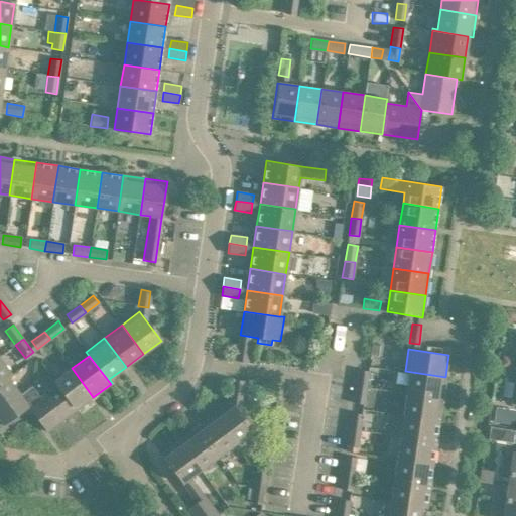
[(12,375),(0,359),(0,383),(8,378),(12,375)]
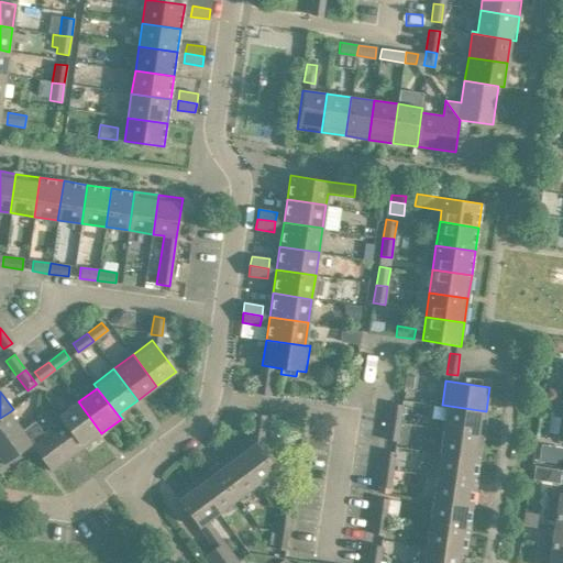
[(101,433),(78,401),(58,416),(62,420),(83,448),(101,433)]
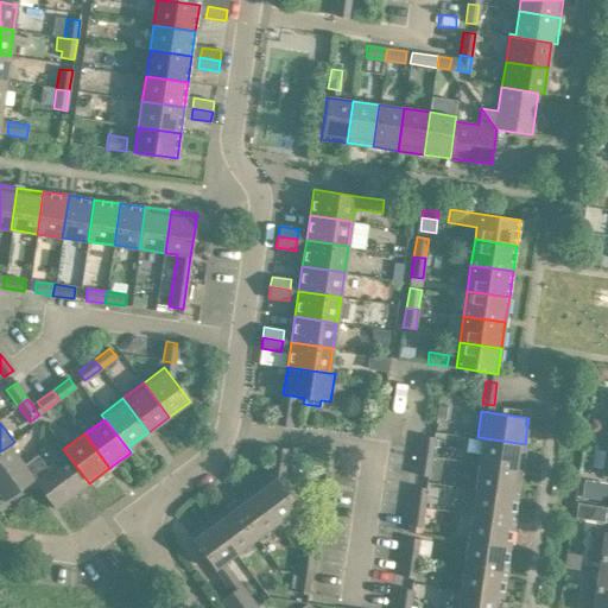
[(434,437),(423,436),(420,455),(431,456),(434,437)]
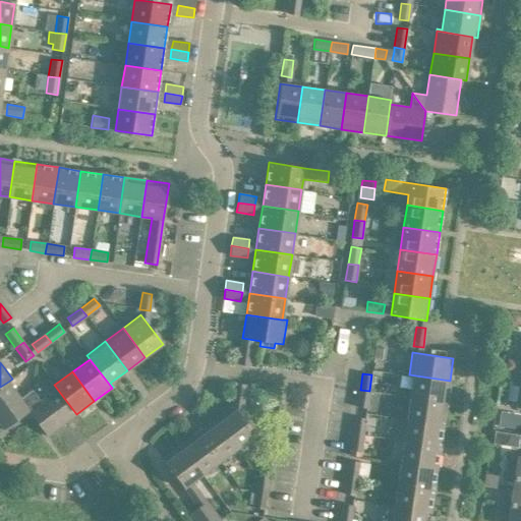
[(450,381),(409,374),(408,377),(413,377),(410,397),(446,402),(450,381)]
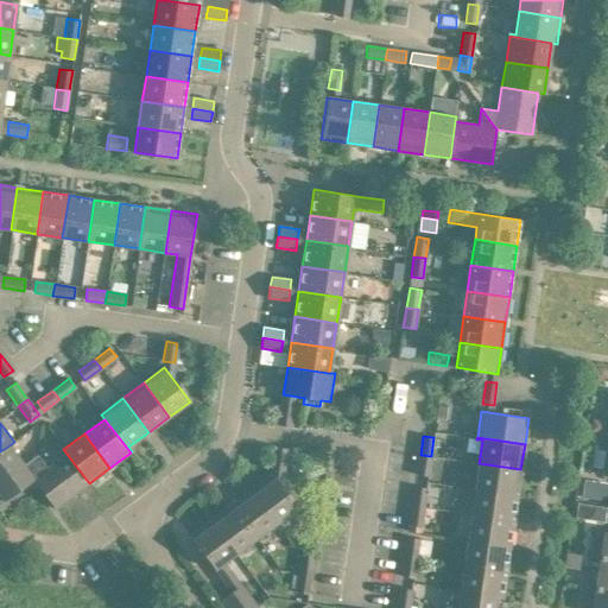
[(10,445),(0,451),(0,494),(5,501),(33,480),(37,455),(24,464),(10,445)]
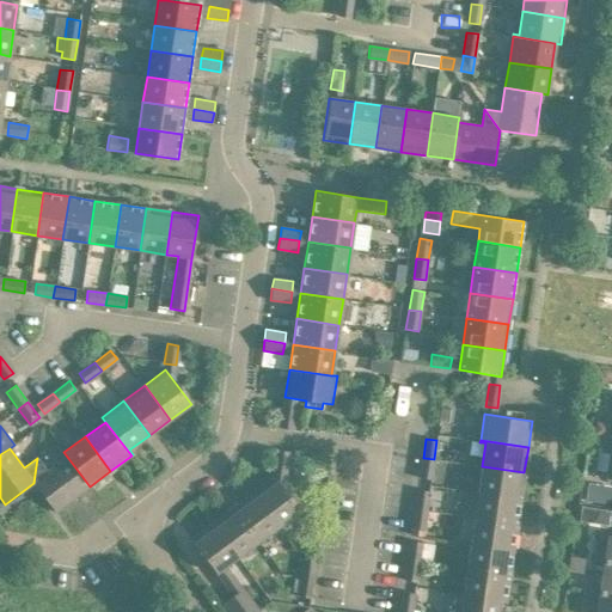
[(277,450),(274,469),(274,470),(285,472),(288,452),(277,450)]
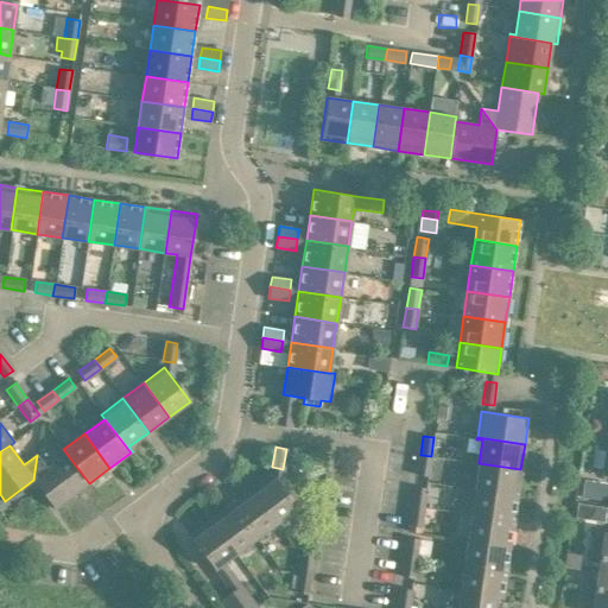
[(37,455),(33,480),(55,508),(89,483),(67,454),(48,468),(37,455)]
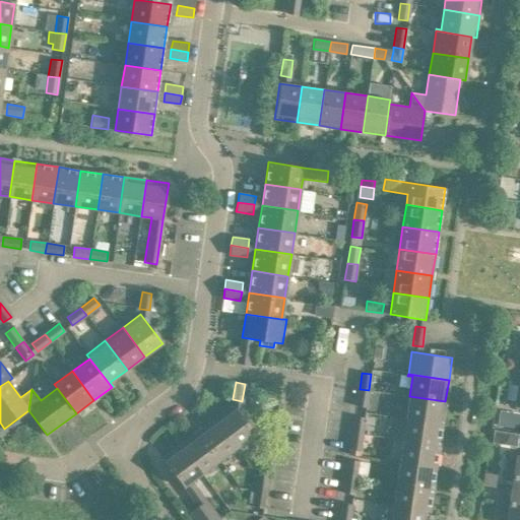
[(369,390),(360,389),(356,406),(367,407),(369,390)]
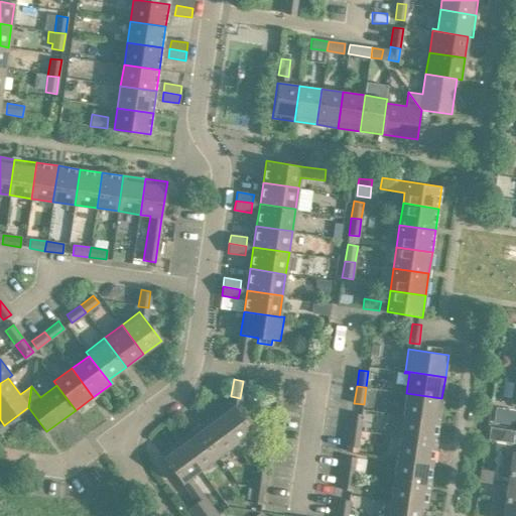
[(441,398),(406,393),(403,415),(438,420),(441,398)]
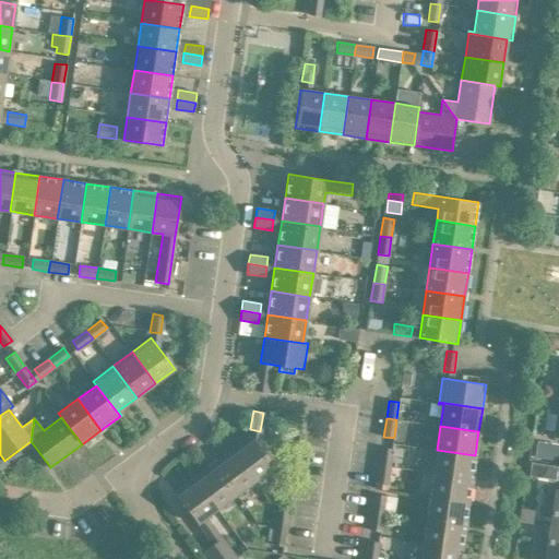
[(251,435),(232,449),(256,480),(274,466),(251,435)]
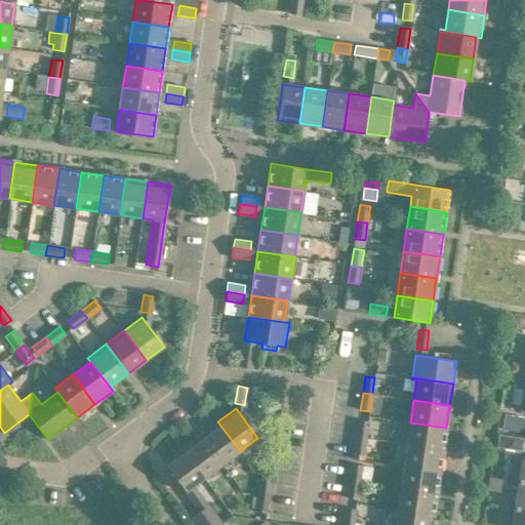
[(368,421),(359,420),(356,437),(366,438),(368,421)]
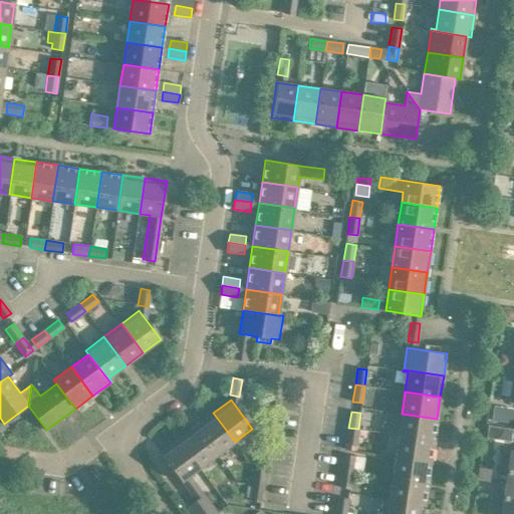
[(235,442),(213,413),(196,426),(217,455),(235,442)]
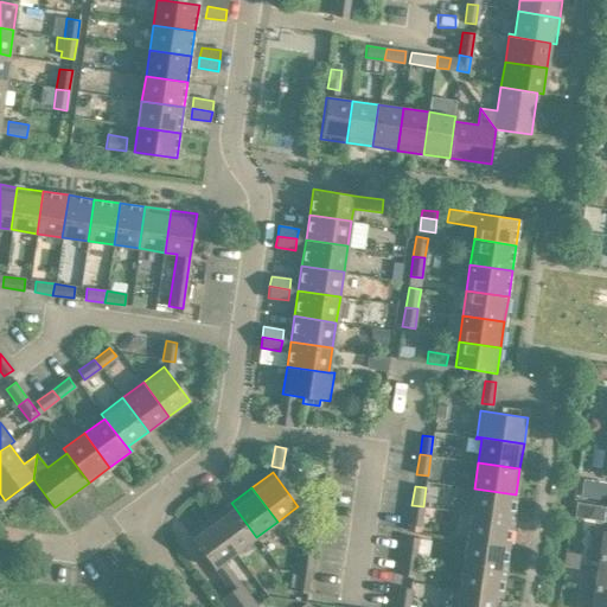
[(474,489),(471,513),(512,519),(516,494),(474,489)]
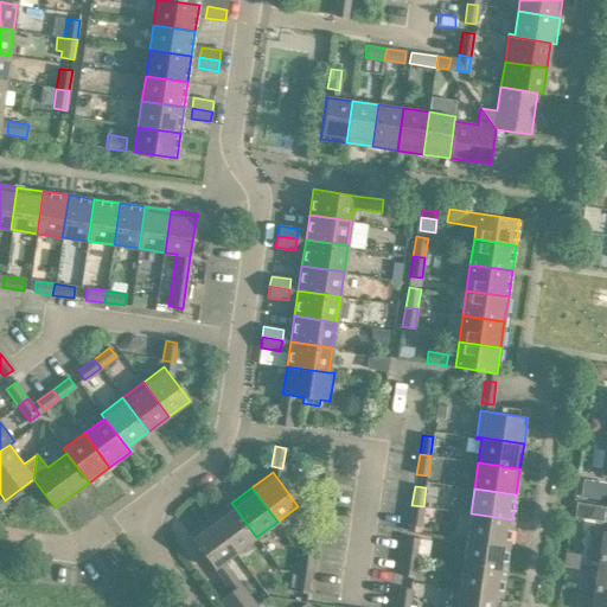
[(575,497),(573,509),(592,512),(594,500),(575,497)]
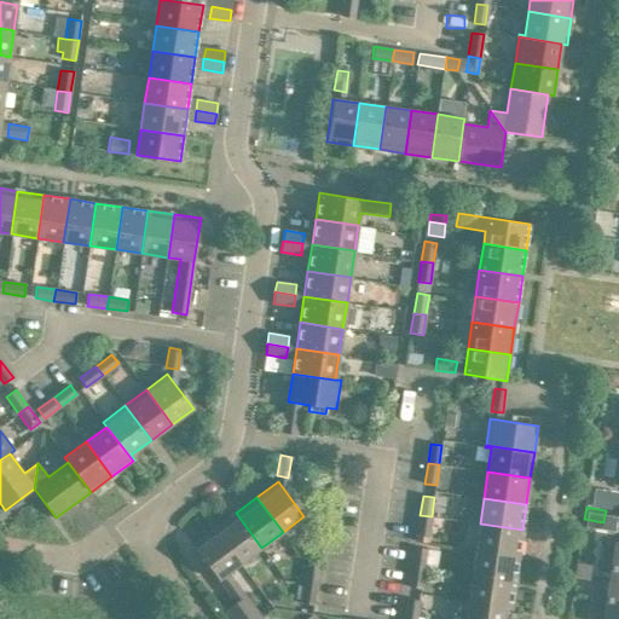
[(236,513),(214,528),(239,563),(261,548),(236,513)]
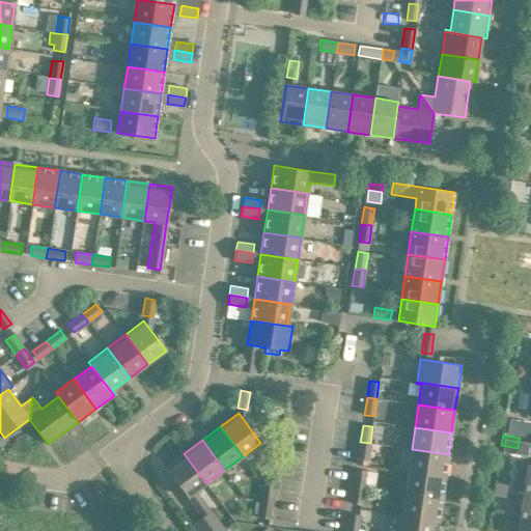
[(360,442),(358,459),(367,460),(370,443),(360,442)]
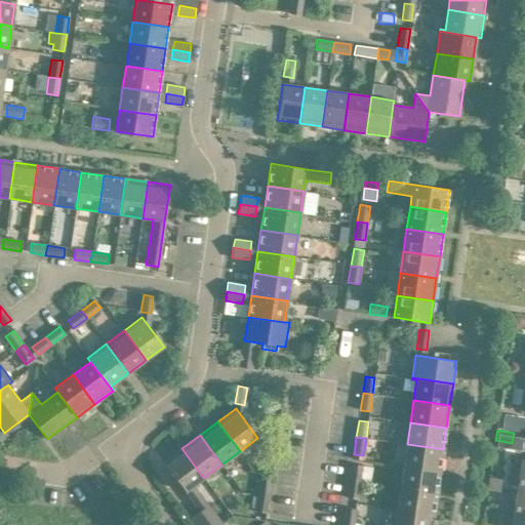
[(443,449),(407,444),(404,467),(440,472),(443,449)]
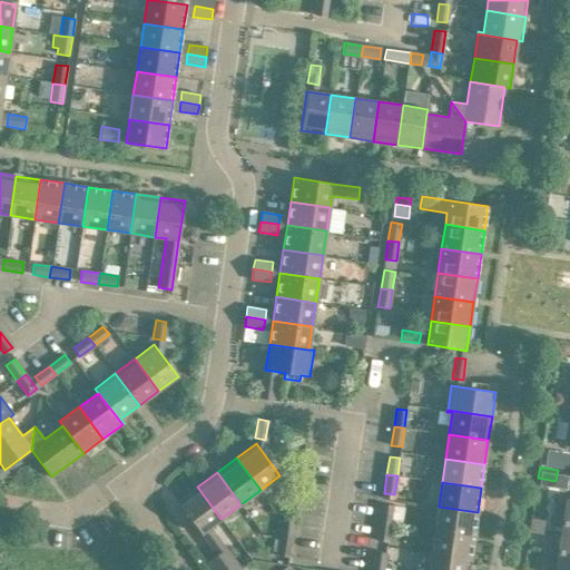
[(220,519),(197,487),(177,502),(202,533),(220,519)]
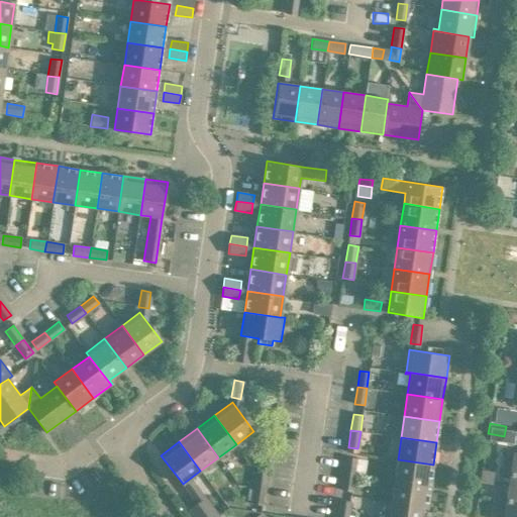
[(516,488),(516,452),(505,451),(502,475),(510,476),(508,487),(516,488)]
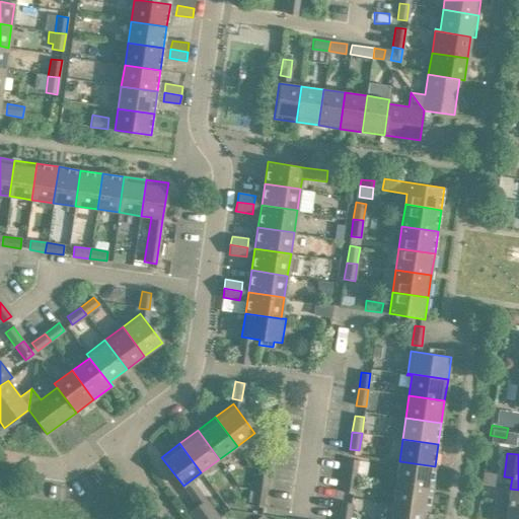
[(272,456),(271,467),(290,469),(291,457),(272,456)]
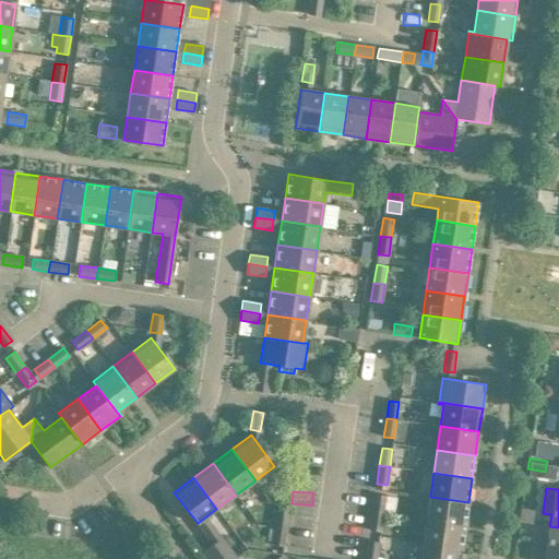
[(375,494),(372,512),(382,513),(385,496),(375,494)]
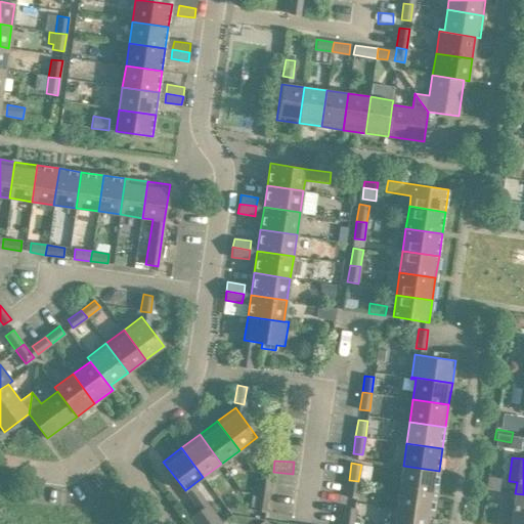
[(439,471),(403,466),(399,487),(436,492),(439,471)]
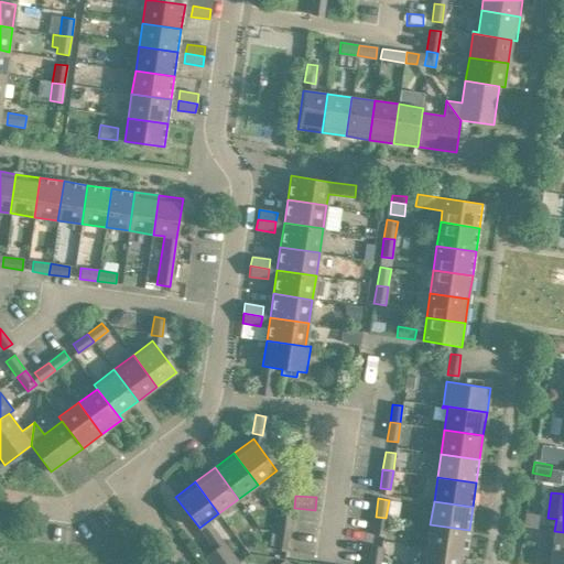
[(280,513),(278,531),(288,533),(291,514),(280,513)]
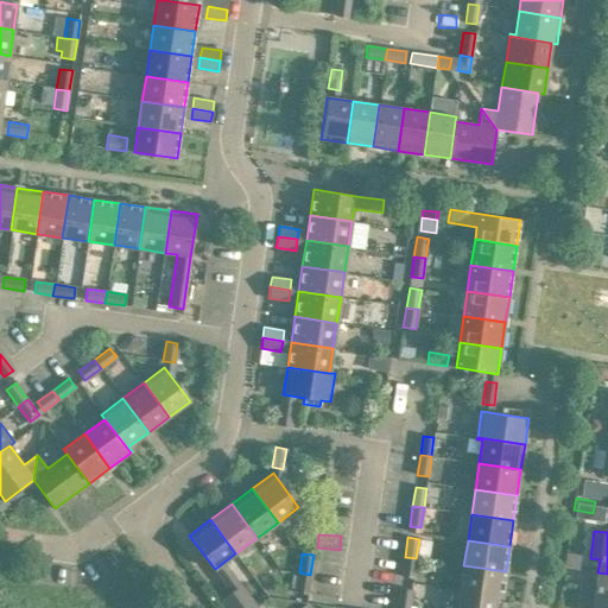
[(416,558),(405,557),(401,576),(413,578),(416,558)]
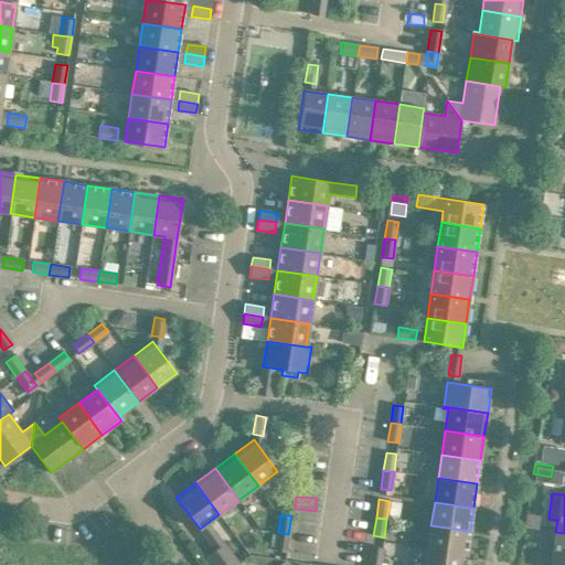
[(470,531),(430,525),(427,547),(423,547),(422,548),(461,555),(466,556),(470,531)]
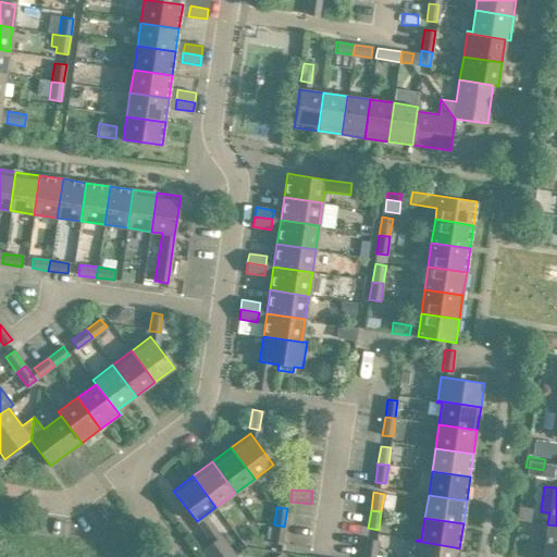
[(212,542),(221,536),(210,522),(201,528),(212,542)]
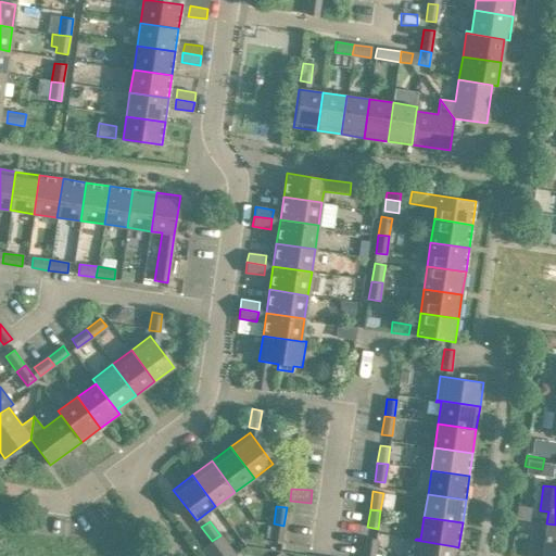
[(283,526),(274,523),(272,542),(281,543),(283,526)]
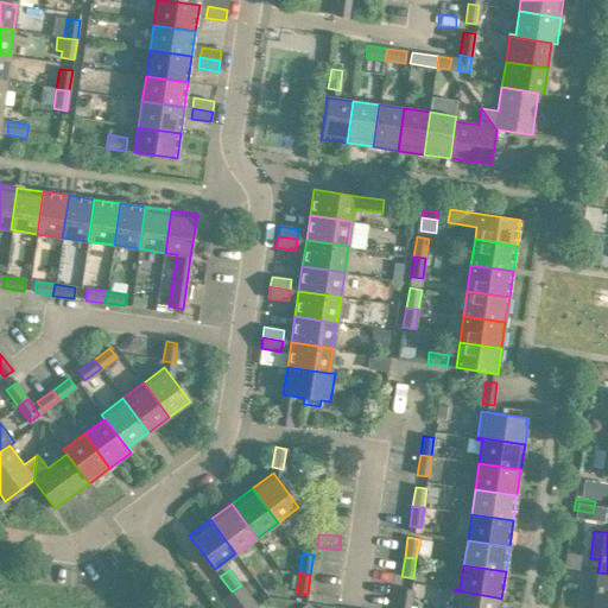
[(607,607),(607,574),(597,572),(596,586),(587,584),(582,607),(607,607)]
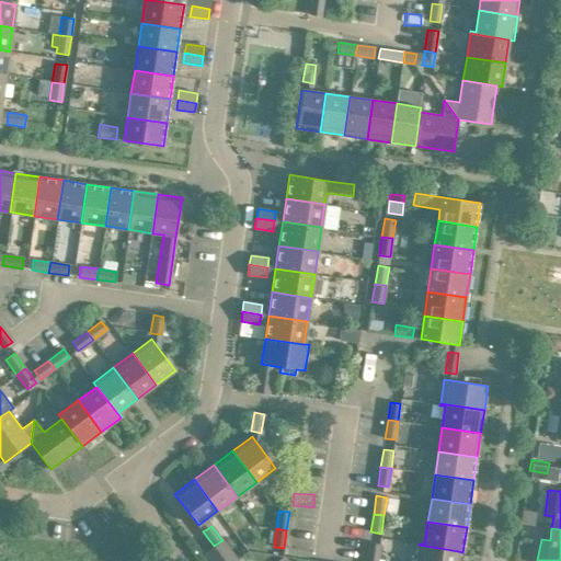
[(237,560),(222,540),(214,546),(205,552),(210,560),(237,560)]
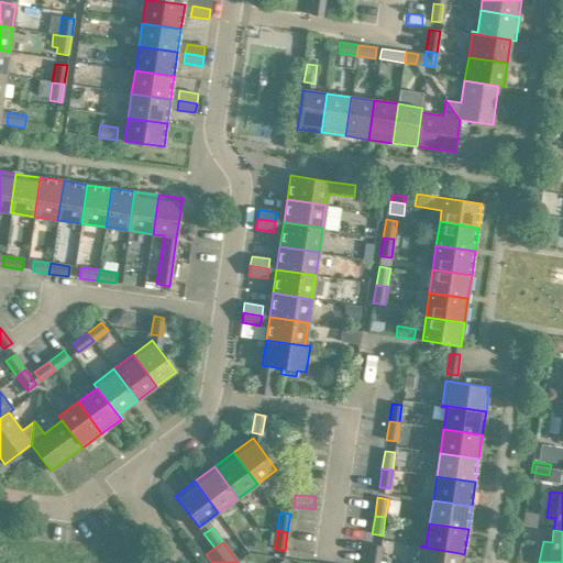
[(378,562),(381,547),(371,544),(367,562),(368,562),(378,562)]
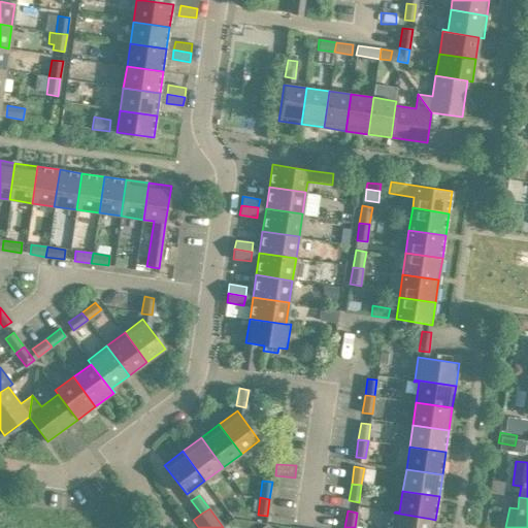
[(429,527),(431,519),(394,513),(392,527),(429,527)]
